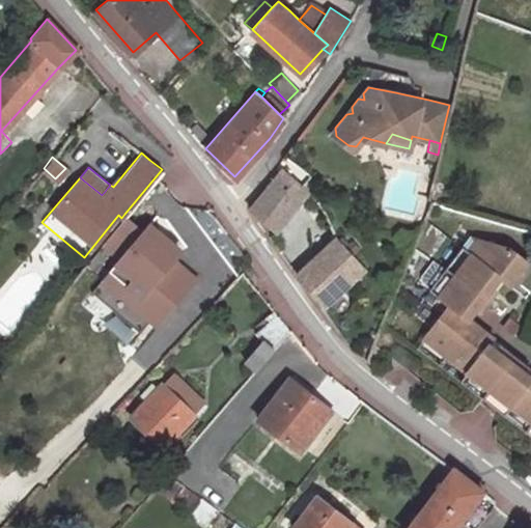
[(249,206),(276,228),(306,190),(280,169),(249,206)]
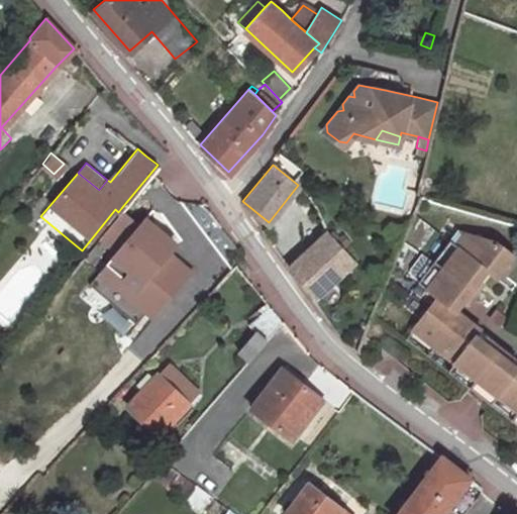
[(121,208),(118,212),(99,235),(115,248),(89,282),(137,321),(151,304),(160,310),(193,269),(170,250),(177,241),(143,215),(138,221),(121,208)]
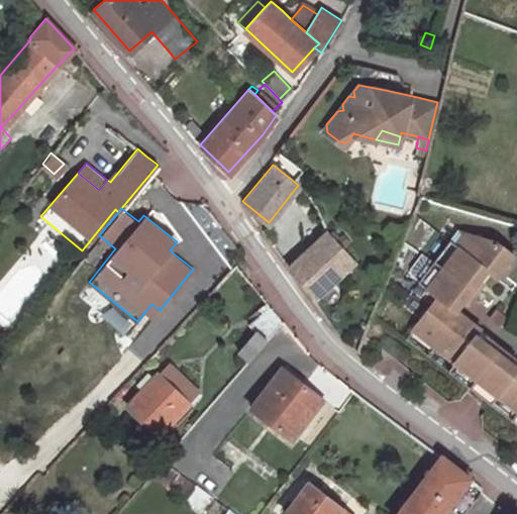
[(289,266),(315,295),(352,261),(326,231),(288,266),(289,266)]
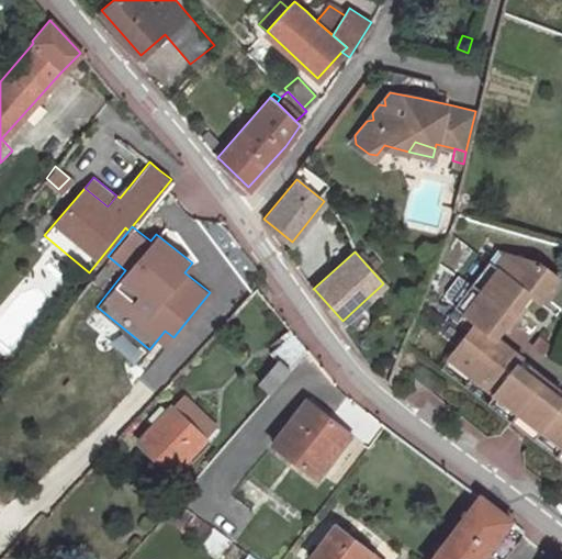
[(503,270),(516,254),(508,252),(496,266),(503,270)]
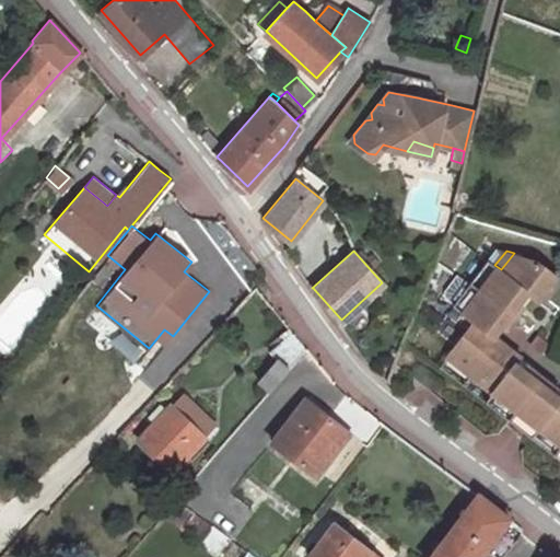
[(452,304),(473,321),(491,334),(525,291),(535,300),(555,275),(534,258),(514,253),(501,269),(494,265),(487,257),(452,304)]
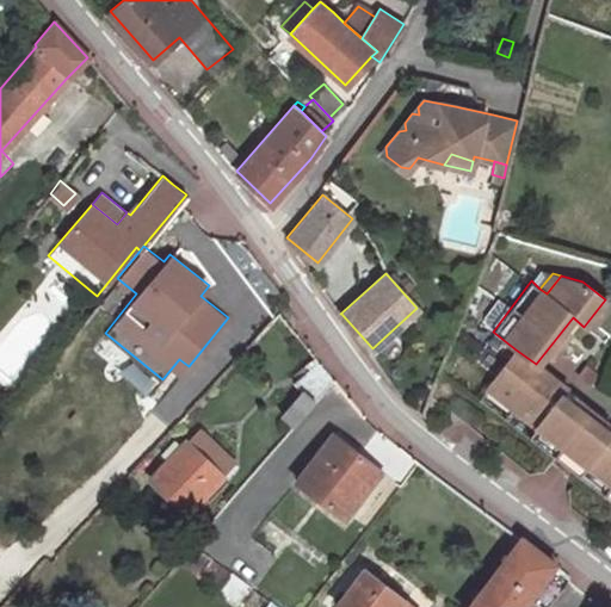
[(536,364),(516,350),(510,358),(556,394),(563,385),(536,364)]
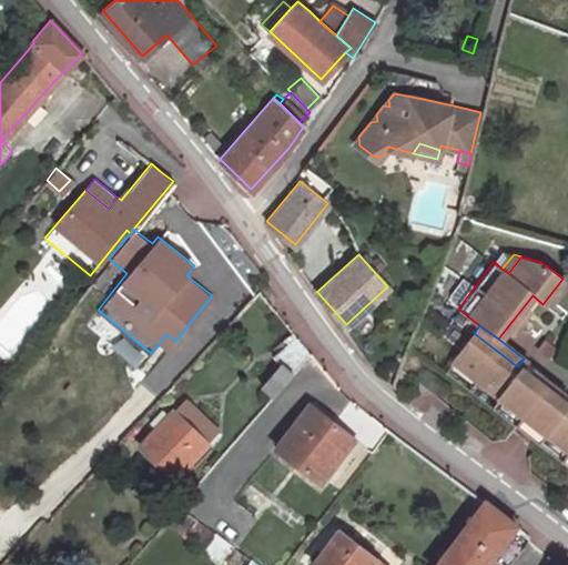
[(517,366),(474,333),(445,370),(567,462),(567,404),(517,366)]
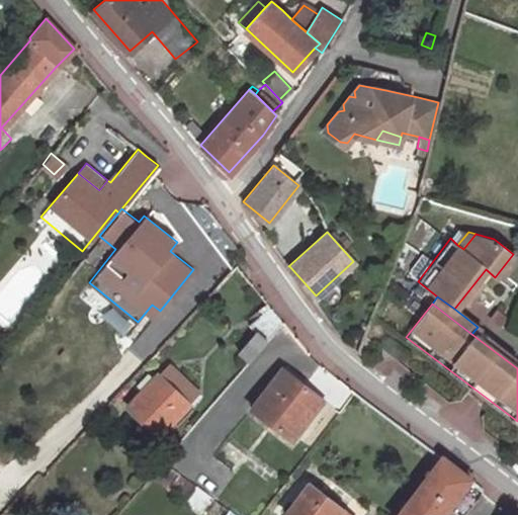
[(282,321),(270,306),(248,323),(254,331),(239,350),(249,359),(282,321)]
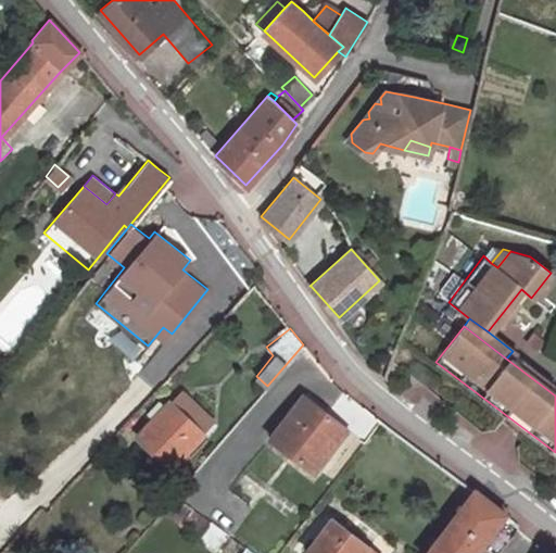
[(180,389),(165,405),(152,418),(138,435),(168,466),(213,420),(180,389)]
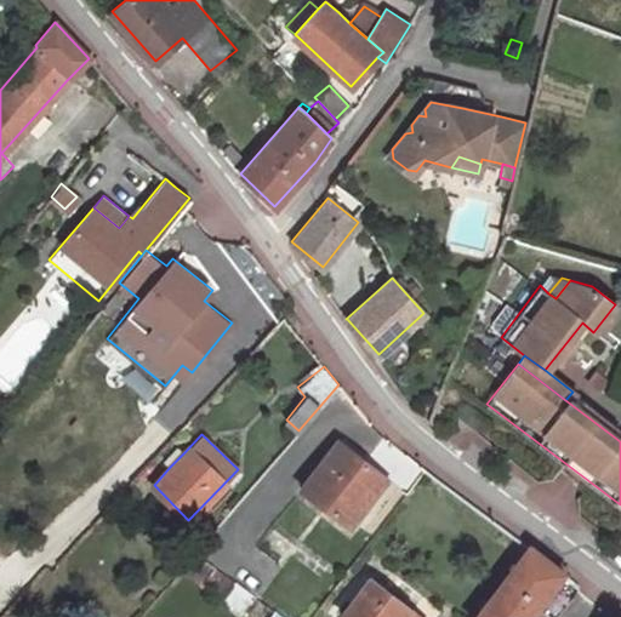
[(349,525),(386,476),(339,440),(302,489),(349,525)]
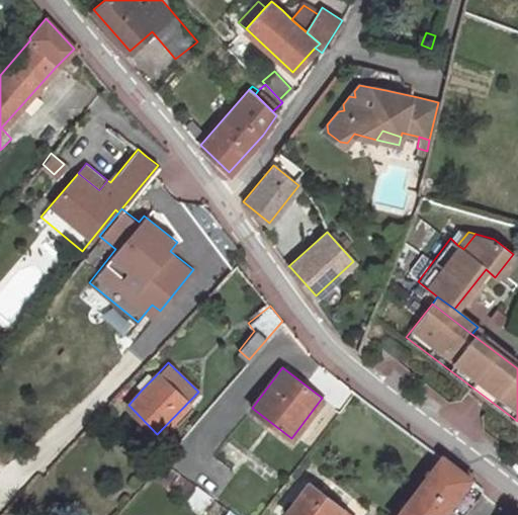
[(142,390),(154,377),(149,372),(137,383),(142,390)]
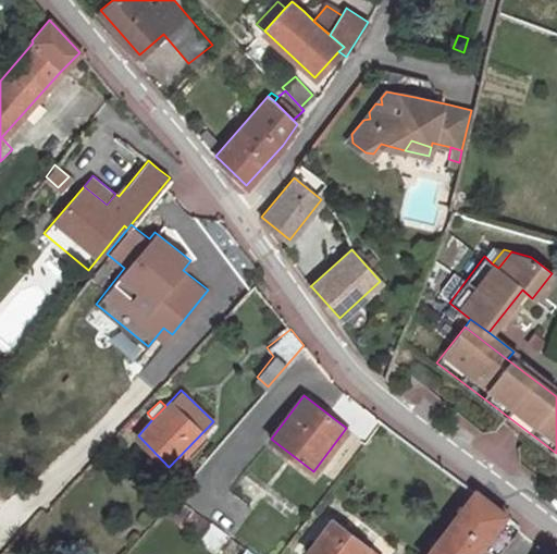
[(381,420),(363,406),(346,428),(364,442),(381,420)]
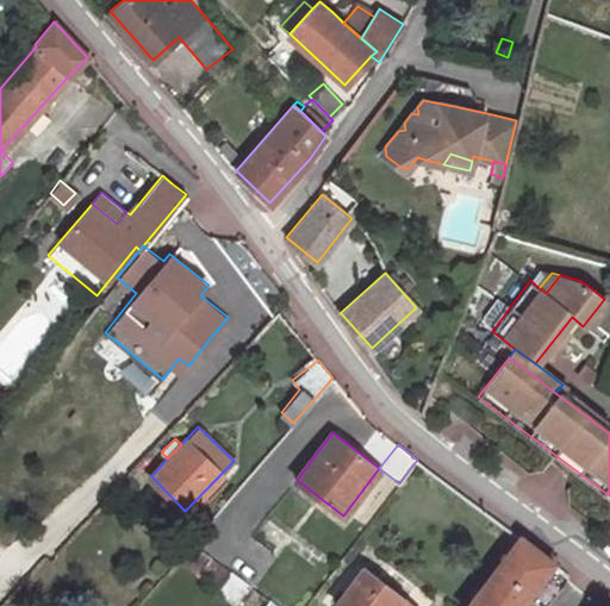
[(520,605),(553,564),(521,538),(466,605),(520,605)]
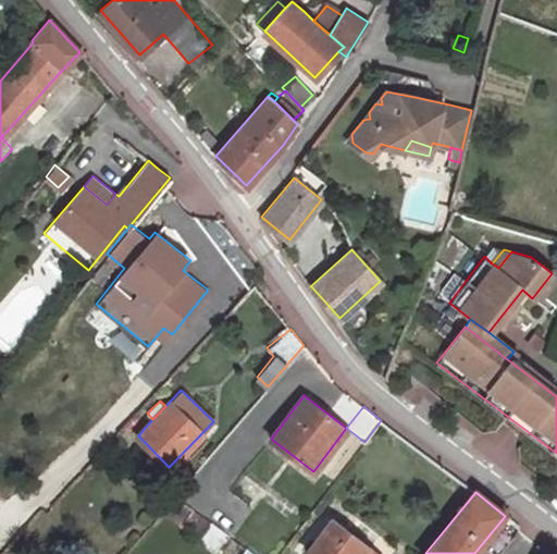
[(210,520),(174,495),(164,506),(199,533),(210,520)]
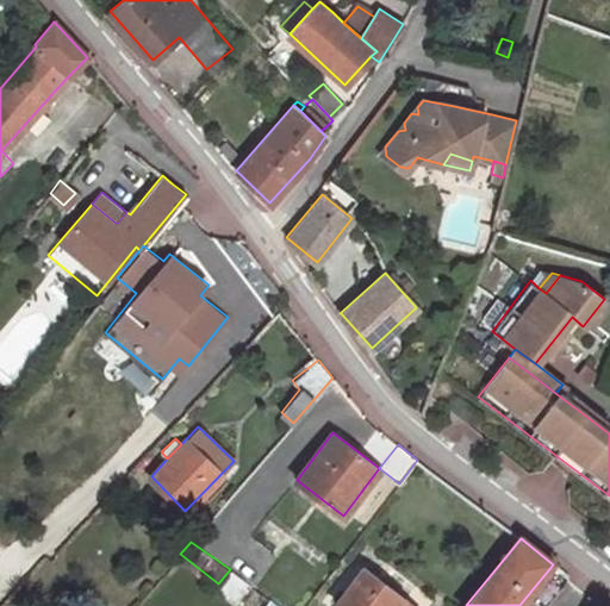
[(363,568),(335,605),(336,605),(393,605),(402,597),(363,568)]
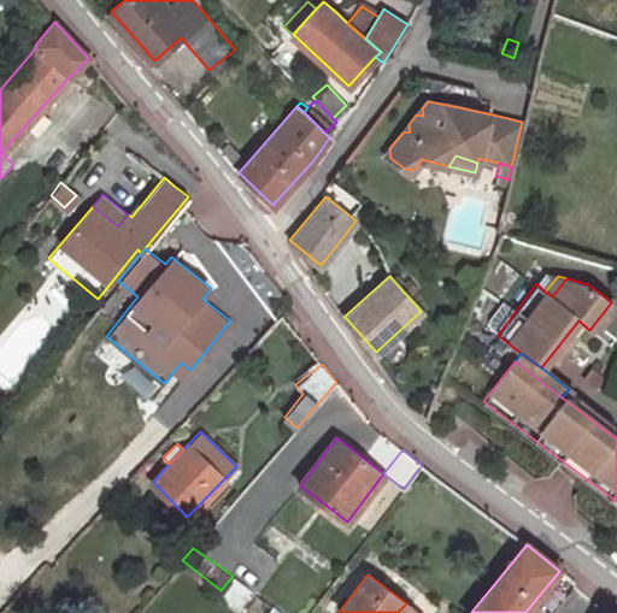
[(253,590),(233,576),(221,590),(218,596),(236,609),(253,590)]
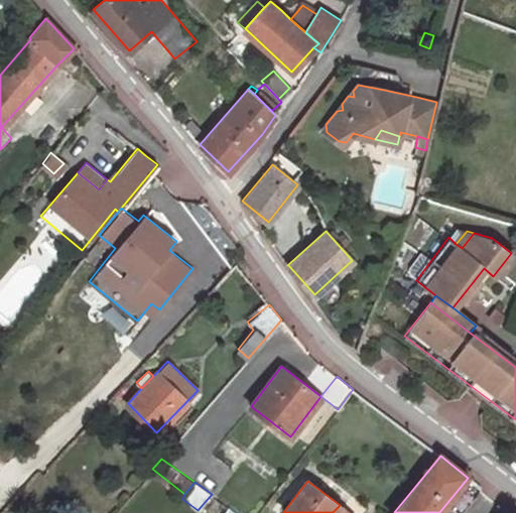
All buildings are outlined.
